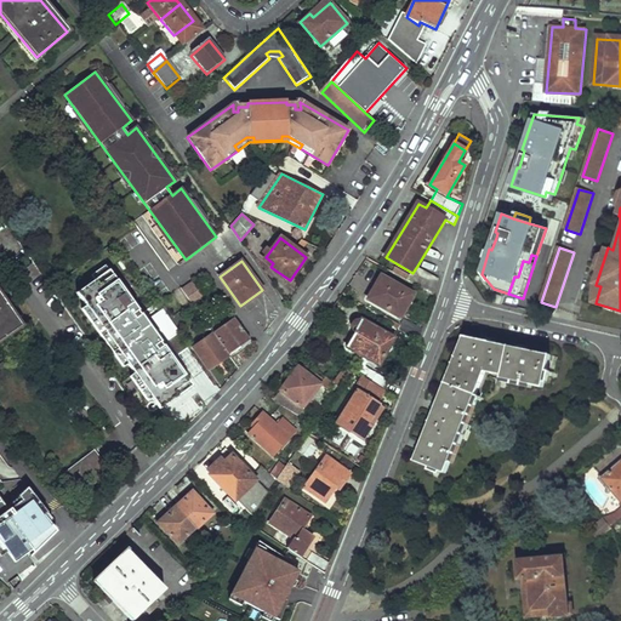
[(91,275),(95,280),(108,269),(106,265),(91,275)]
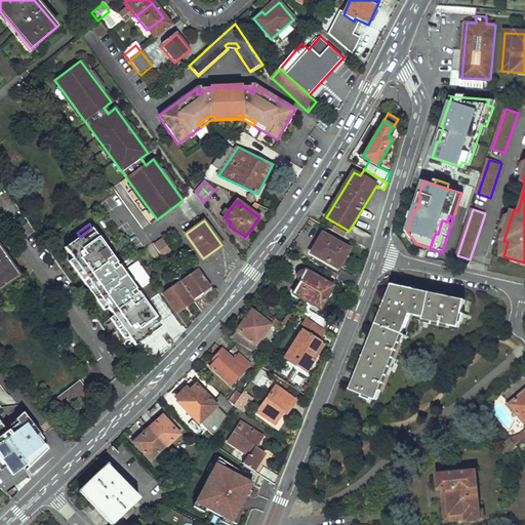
[(340,231),(338,234),(367,250),(371,237),(353,225),(349,231),(348,234),(340,231)]
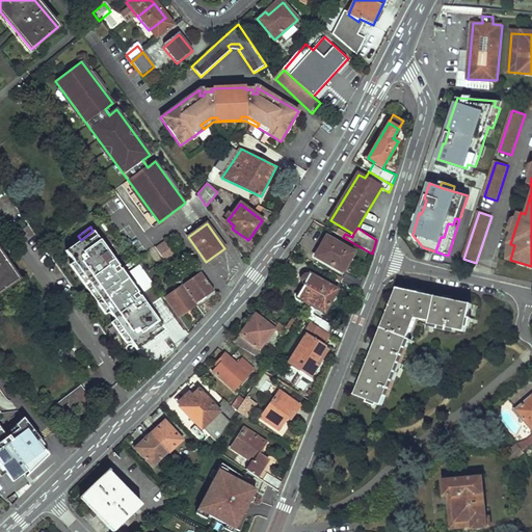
[(81,240),(65,250),(85,278),(109,312),(114,319),(130,341),(136,350),(152,339),(149,335),(161,326),(139,296),(138,296),(136,294),(137,293),(121,269),(120,270),(117,267),(118,266),(92,231),(81,240)]
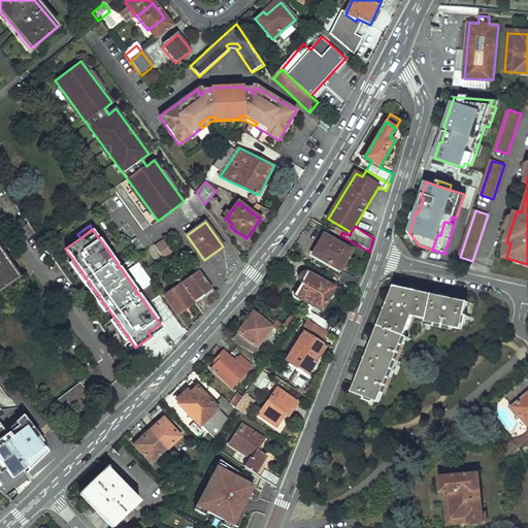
[(324,236),(314,256),(340,270),(352,251),(324,236)]
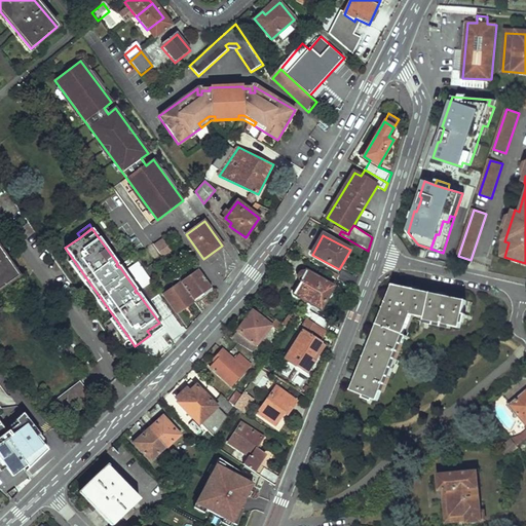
[(155,247),(163,257),(172,251),(164,240),(155,247)]
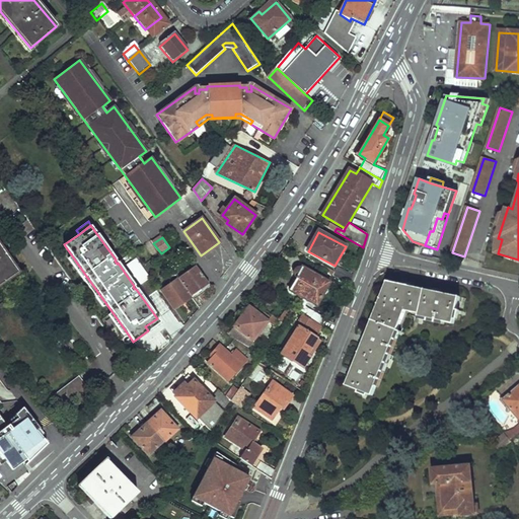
[(0,283),(18,271),(0,244),(0,283)]
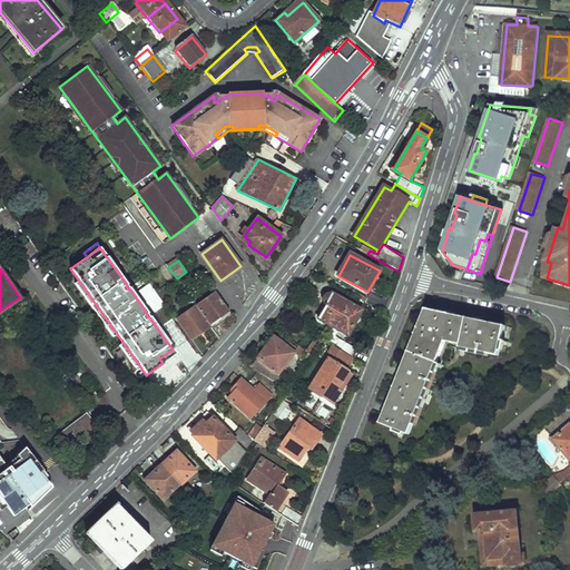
[(196,305),(210,325),(229,312),(215,292),(196,305)]
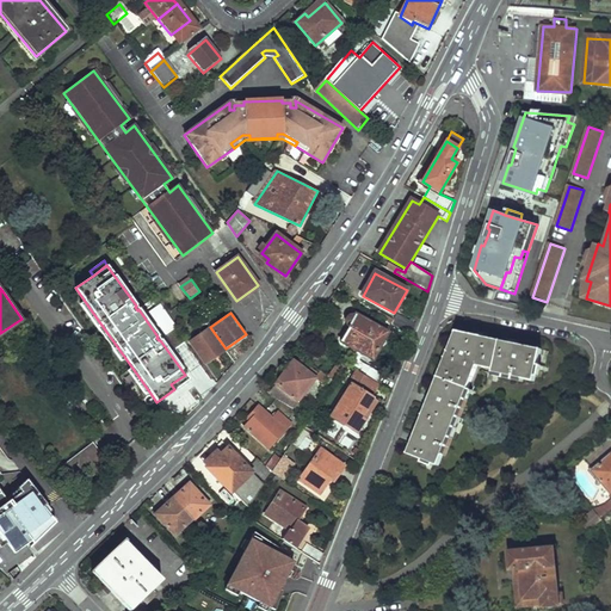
[(349,328),(341,341),(359,352),(351,366),(360,372),(380,383),(386,374),(368,364),(371,358),(374,360),(394,325),(383,320),(378,328),(355,314),(353,318),(351,316),(350,318),(349,318),(347,320),(346,322),(347,325),(349,326),(347,328),(349,328)]
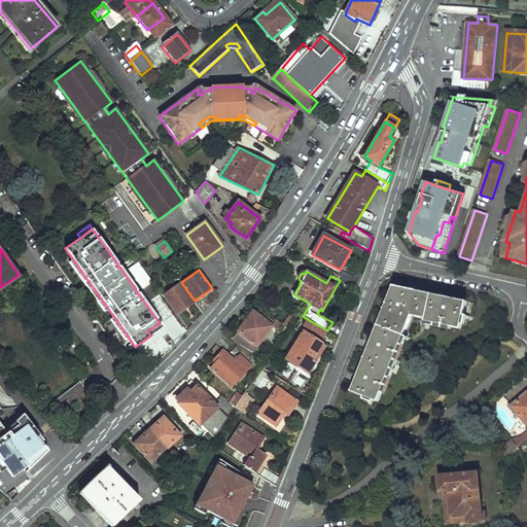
[(345,272),(340,281),(355,289),(359,280),(345,272)]
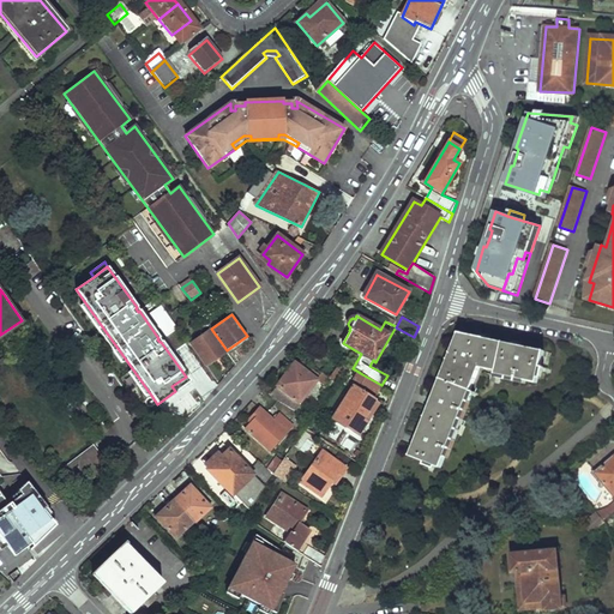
[(98,321),(94,324),(121,363),(126,360),(98,321)]
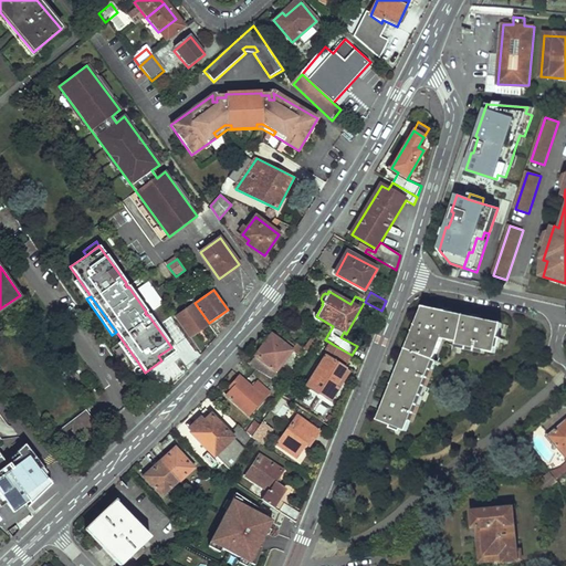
[(176,316),(190,336),(209,323),(195,303),(176,316)]
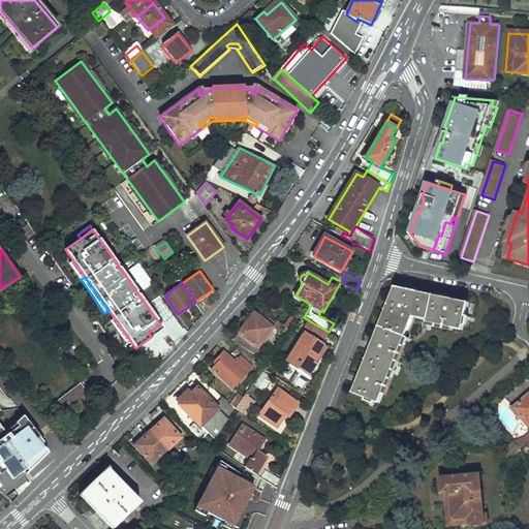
[(354,393),(359,395),(369,399),(367,404),(376,407),(378,402),(380,403),(382,403),(385,395),(389,396),(394,380),(397,381),(404,365),(401,363),(406,346),(409,347),(413,339),(407,337),(414,318),(428,321),(426,332),(431,333),(432,331),(436,331),(437,328),(454,331),(454,329),(464,331),(465,328),(470,329),(471,323),(475,324),(476,319),(467,317),(469,303),(448,298),(449,294),(437,291),(437,296),(421,292),(422,288),(413,286),(412,290),(396,287),(354,393)]
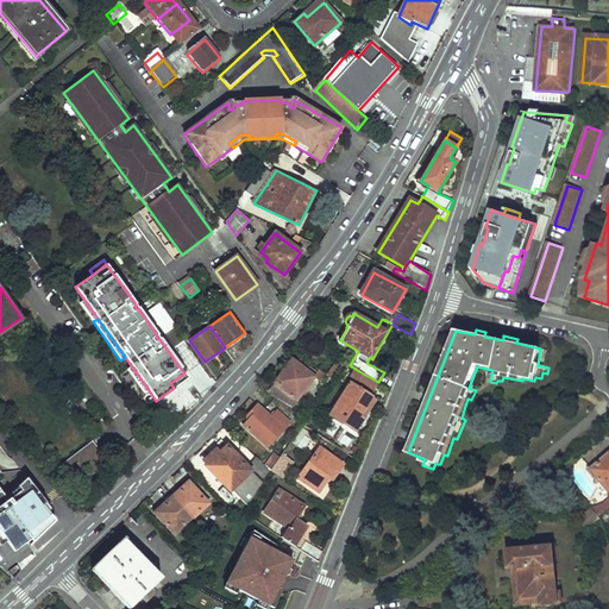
[(293,360),(275,384),(297,400),(314,377),(316,374),(305,364),(301,368),(293,360)]
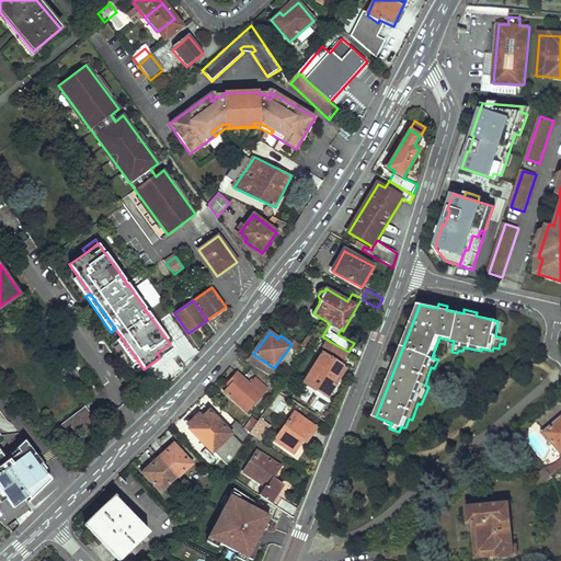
[(305,342),(311,346),(317,340),(309,334),(305,342)]
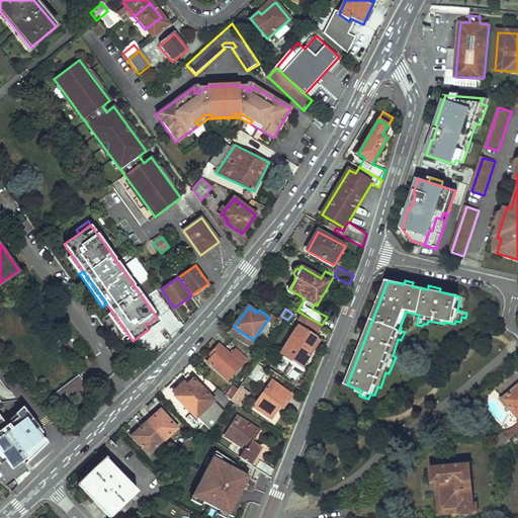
[(107,314),(122,335),(126,332),(111,311),(107,314)]
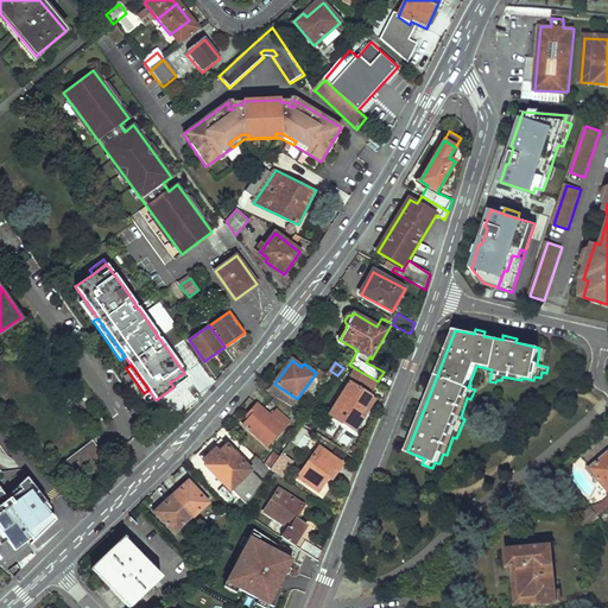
[(359,371),(330,415),(355,431),(363,417),(360,415),(372,396),(371,394),(378,381),(359,371)]
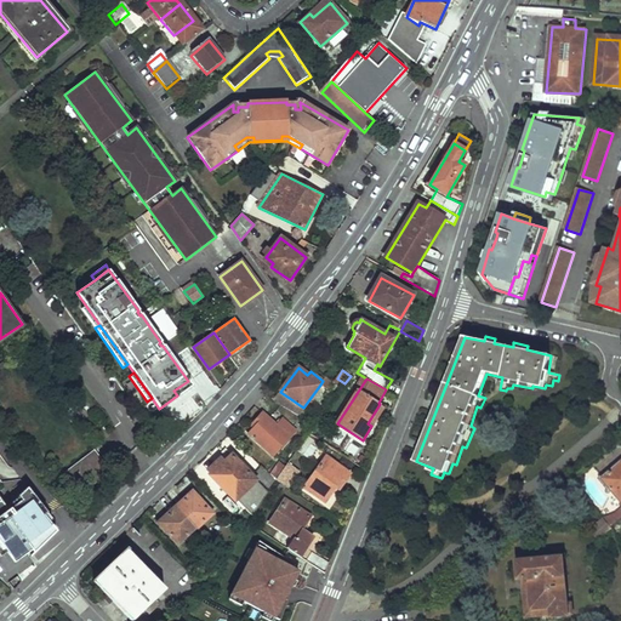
[(174,391),(177,396),(192,386),(188,381),(174,391)]
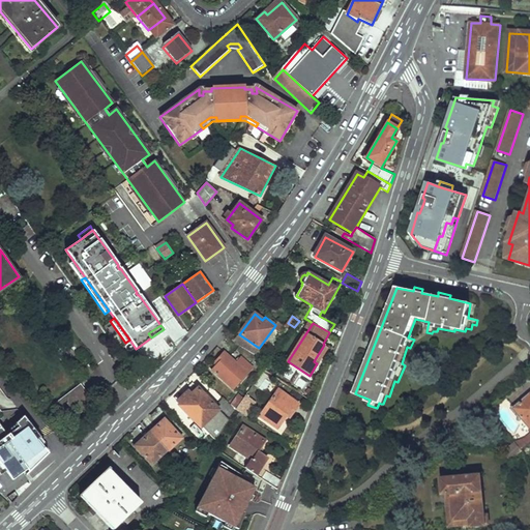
[(234,342),(261,358),(264,352),(259,348),(239,334),(234,342)]
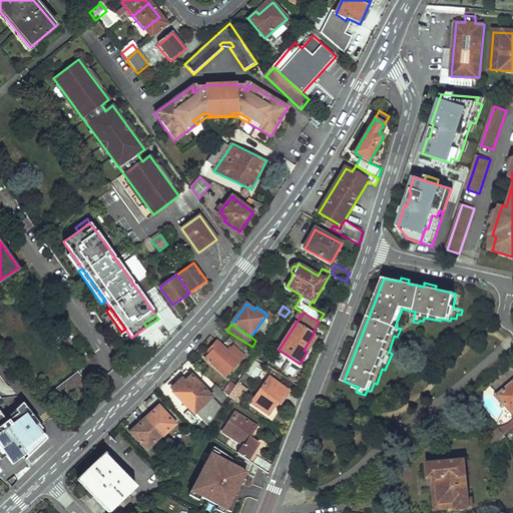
[(314,334),(304,350),(307,352),(317,337),(314,334)]
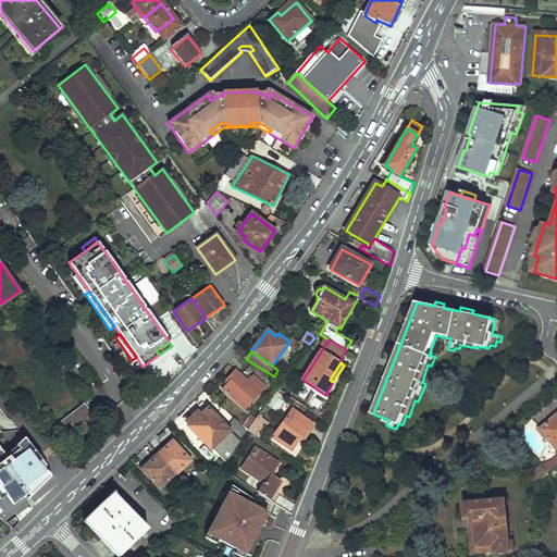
[(232,381),(223,391),(245,409),(267,386),(255,375),(248,382),(236,371),(229,379),(232,381)]
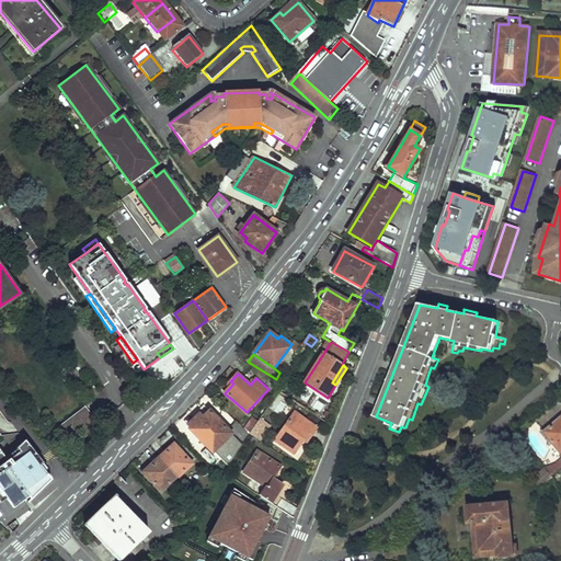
[(214,451),(215,450),(230,465),(243,444),(231,432),(204,405),(197,413),(198,414),(195,419),(193,419),(191,420),(191,421),(190,422),(190,424),(189,425),(192,428),(191,430),(214,451)]
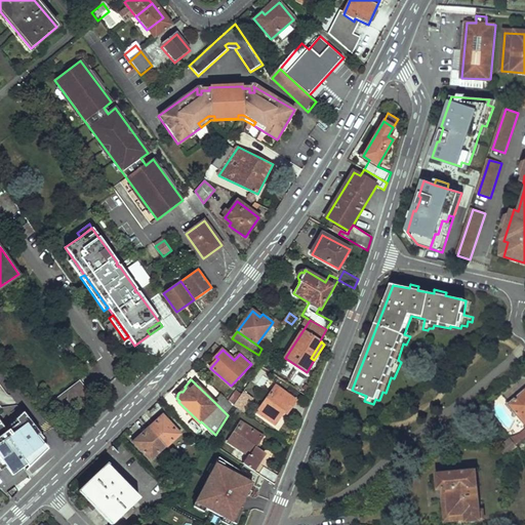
[(54,399),(69,417),(93,399),(80,380),(54,399)]
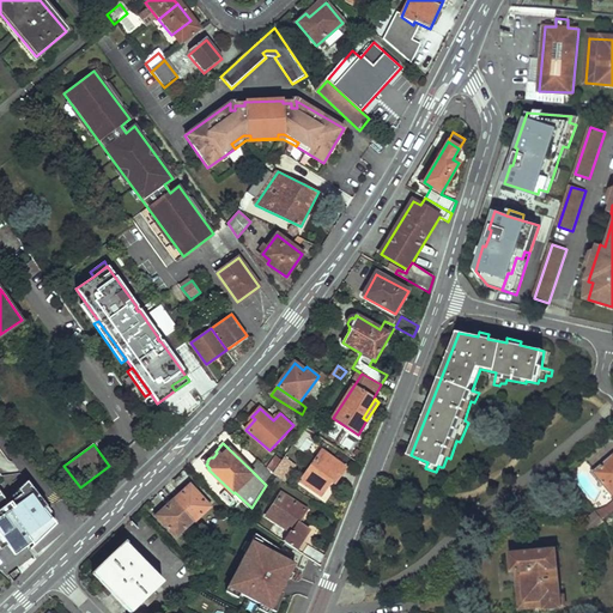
[(322,453),(303,480),(322,493),(331,483),(334,485),(337,480),(346,468),(322,453)]
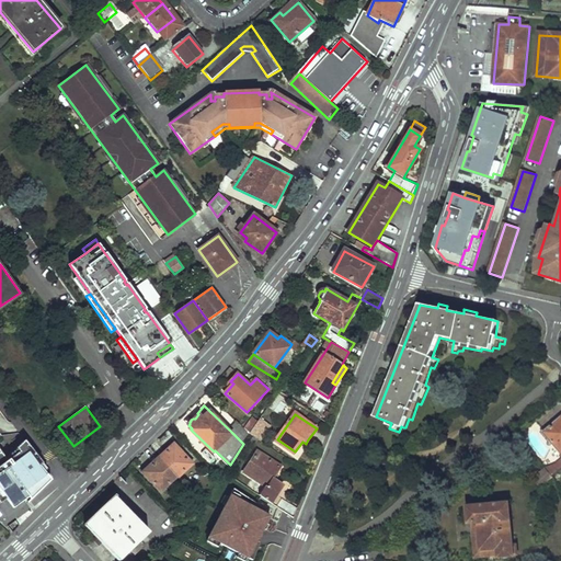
[(254,418),(245,427),(251,432),(259,421),(254,418)]
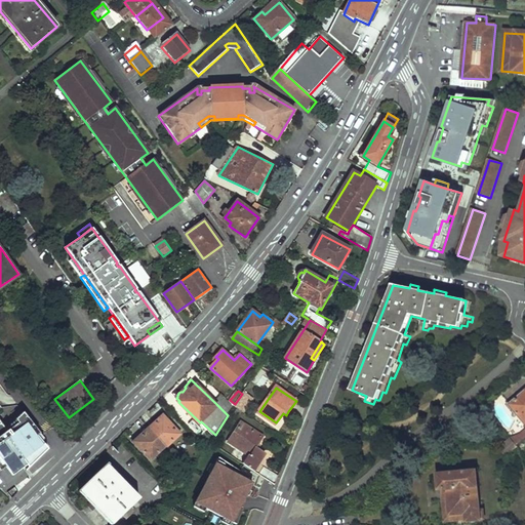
[(221,394),(216,400),(230,410),(235,404),(230,400),(221,394)]
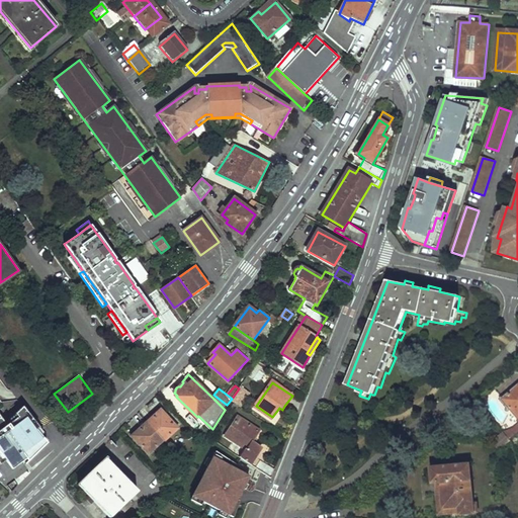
[(517,389),(504,401),(517,416),(517,389)]
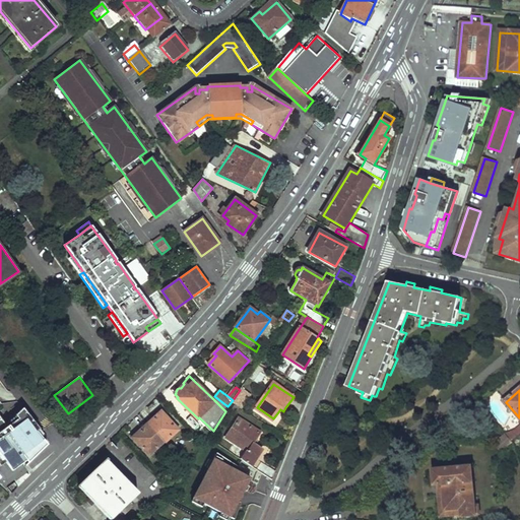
[(0,455),(14,445),(24,458),(42,450),(47,445),(41,437),(37,431),(40,429),(33,419),(20,409),(5,425),(0,417),(0,455)]
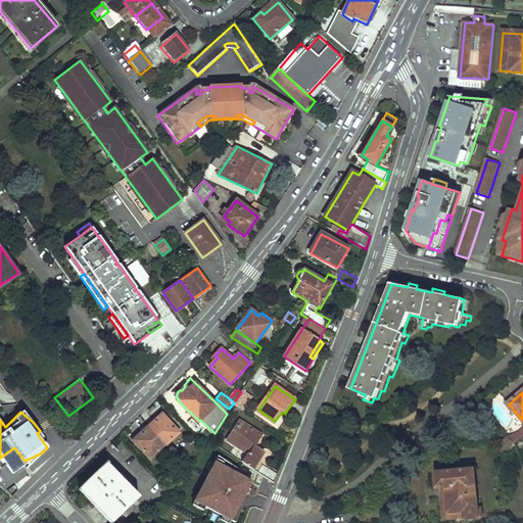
[(162,414),(148,426),(162,441),(165,443),(167,444),(180,432),(162,414)]
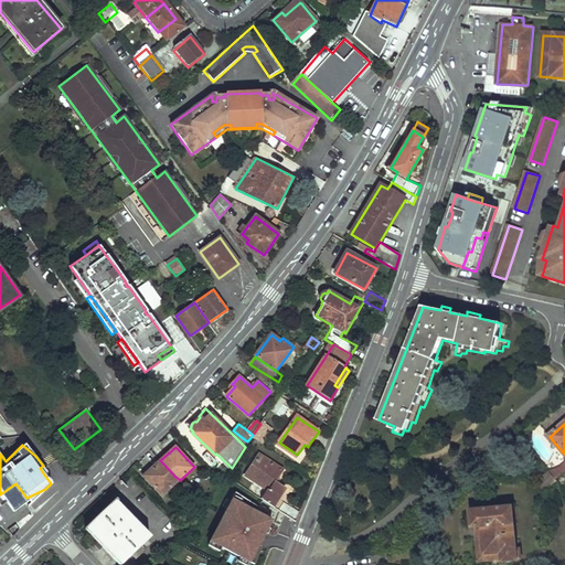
[(287,488),(276,480),(284,469),(262,454),(247,476),(268,489),(262,499),(274,507),(287,488)]
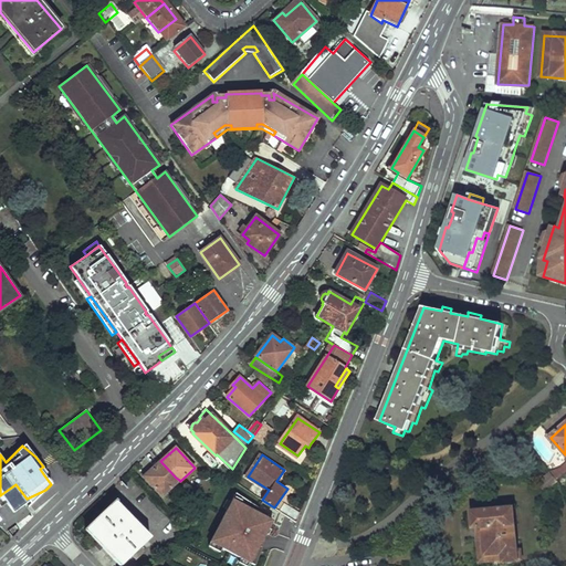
[(160,461),(146,477),(164,495),(179,480),(176,478),(160,461)]
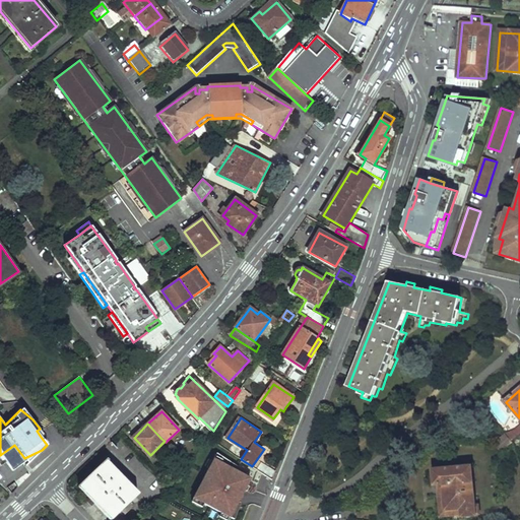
[(513,441),(519,435),(519,427),(516,431),(508,435),(513,441)]
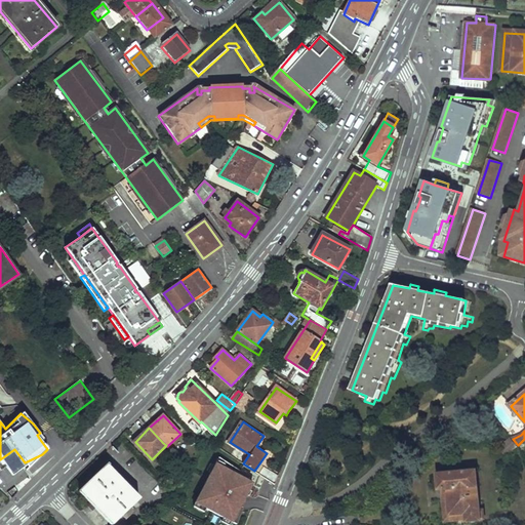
[(176,446),(171,451),(183,462),(188,458),(176,446)]
